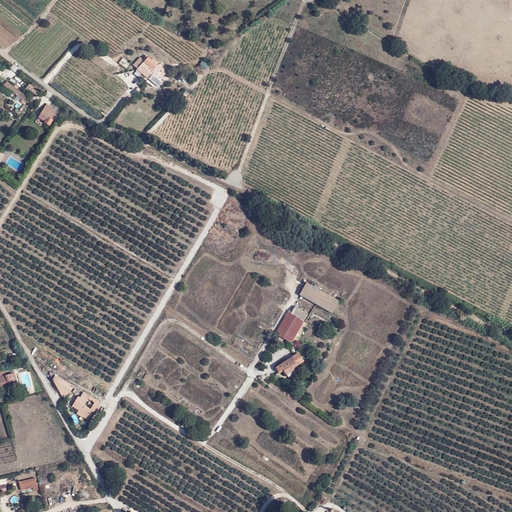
[(136,70),(157,88),(162,82),(159,79),(165,72),(148,57),(145,61),(141,57),(134,65),(137,68),(136,70)]
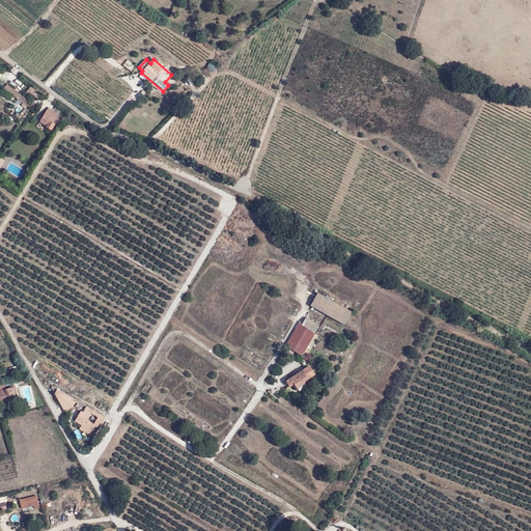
[(205,70),(214,73),(217,65),(210,62),(205,70)]
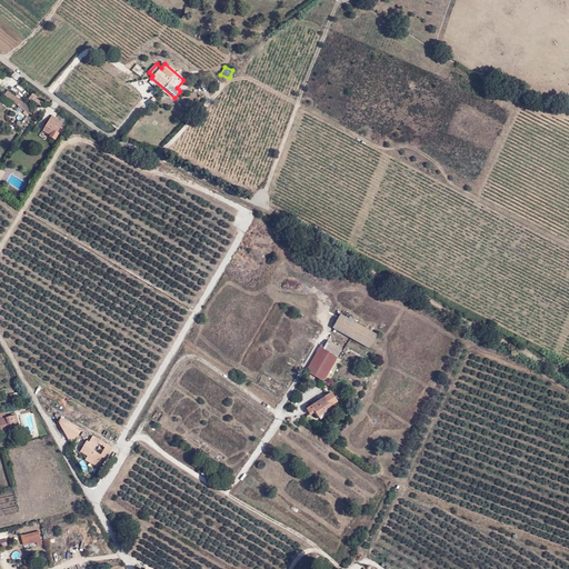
[(7,90),(3,96),(29,111),(32,107),(7,90)]
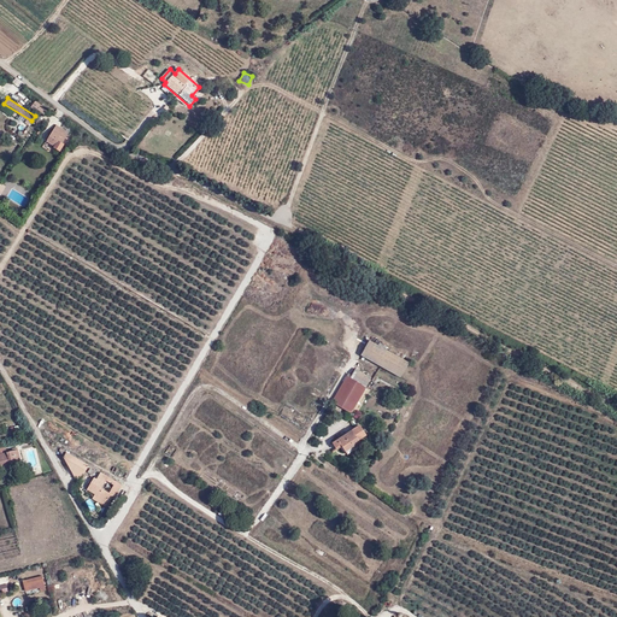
[(42,116),(47,110),(35,100),(30,106),(42,116)]
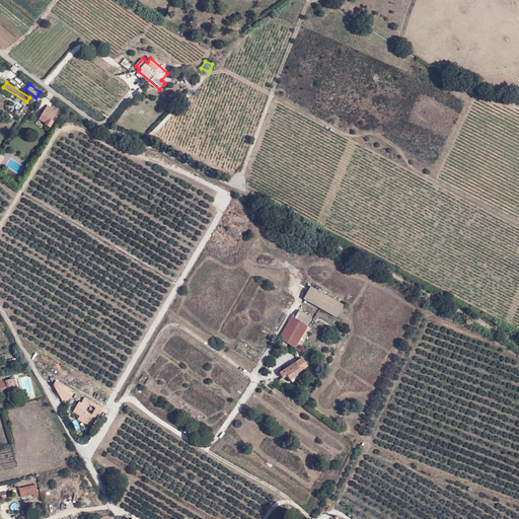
[(59,112),(48,105),(40,119),(46,123),(46,124),(51,127),(54,122),(53,120),(59,112)]
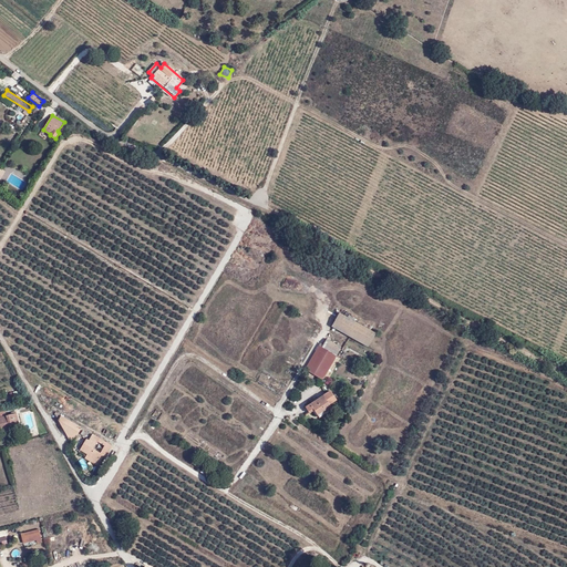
[(340,313),(332,327),(368,347),(375,333),(340,313)]
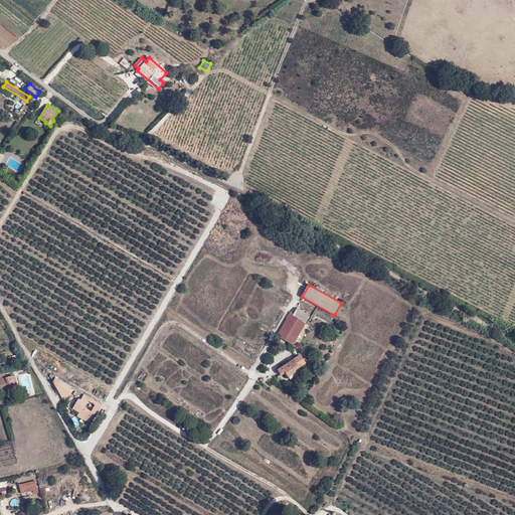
[(294,345),(306,324),(305,323),(310,315),(307,313),(308,312),(306,311),(305,312),(298,308),(293,316),(290,314),(277,336),(294,345)]
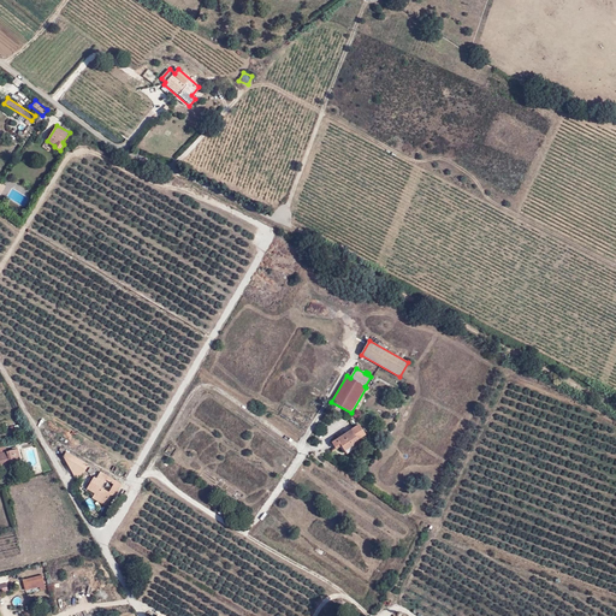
[(319,397),(321,391),(313,388),(311,392),(319,397)]
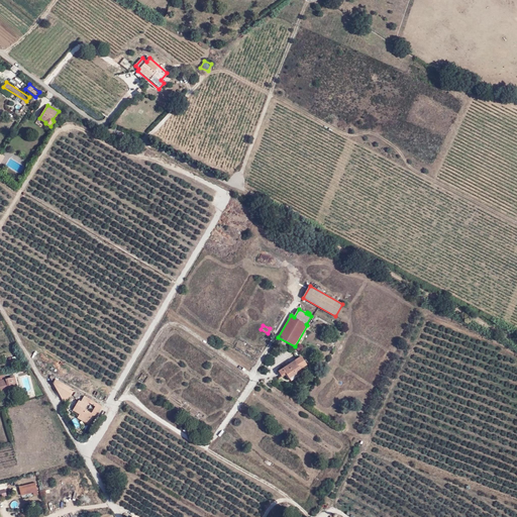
[(301,369),(307,365),(302,357),(279,372),(282,378),(287,375),(291,381),(303,373),(301,369)]
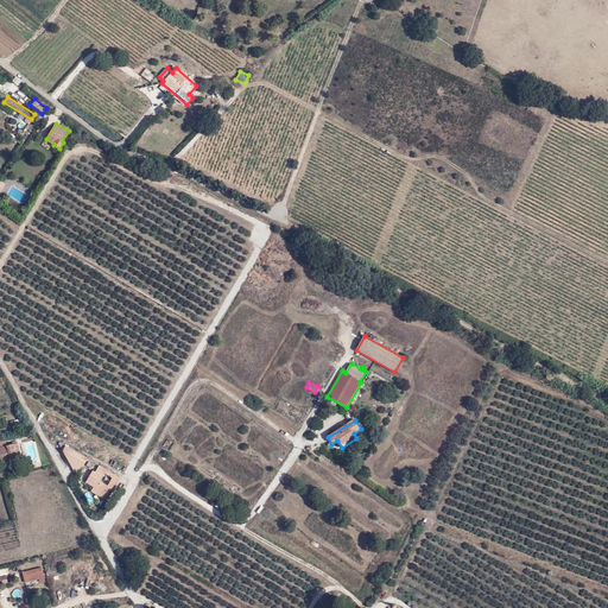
[(7,444),(0,445),(0,457),(4,468),(13,466),(14,470),(27,467),(20,441),(7,444)]
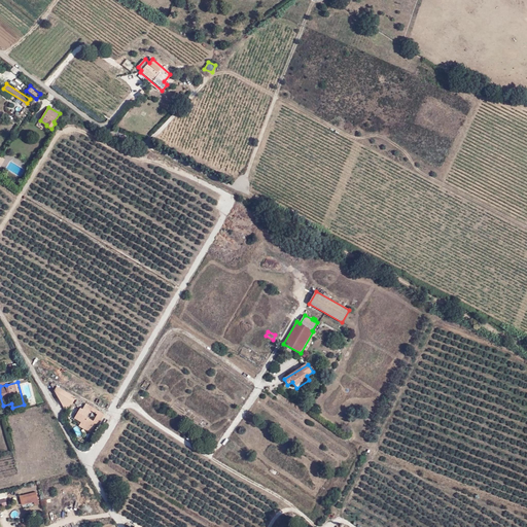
[(76,397),(51,383),(53,390),(66,415),(76,397)]
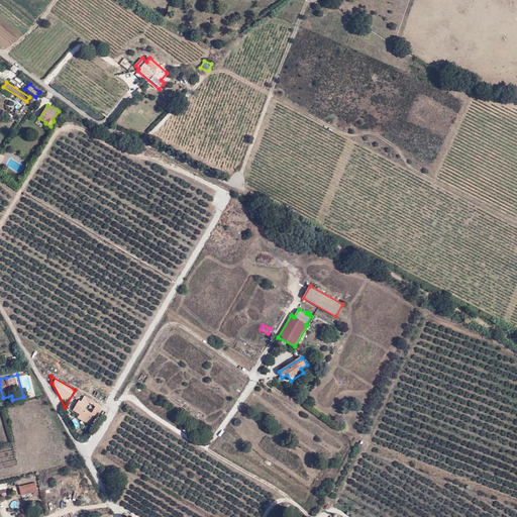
[(102,407),(85,395),(82,400),(79,400),(72,411),(80,416),(79,418),(90,425),(102,407)]
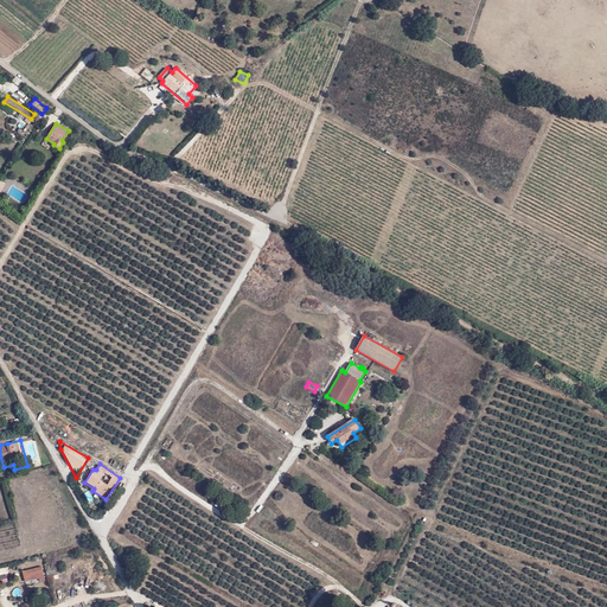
[(42,566),(21,570),(25,582),(39,579),(40,581),(45,580),(42,566)]
